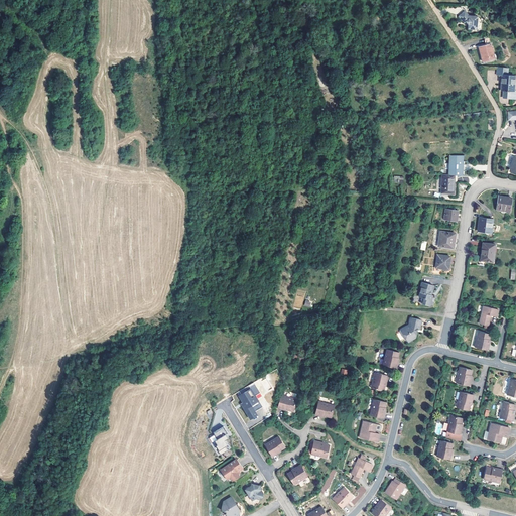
[(469,16),(465,10),(459,15),(465,22),(466,21),(469,24),(469,28),(477,29),(478,16),(469,16)]
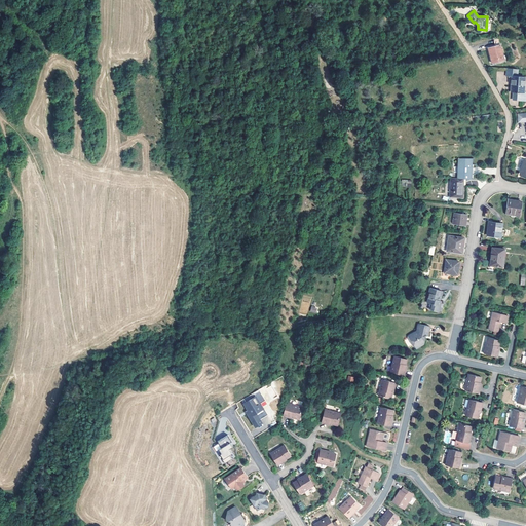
[(504,60),(500,45),(496,47),(489,48),(493,63),(504,60)]
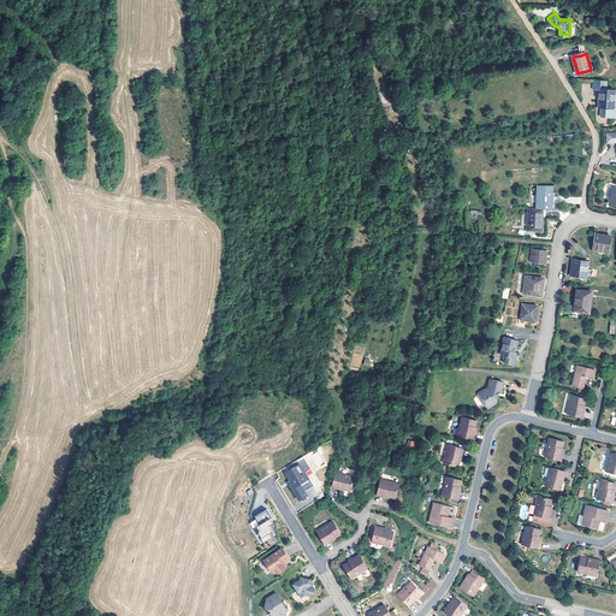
[(602,81),(594,80),(593,89),(600,89),(599,107),(603,107),(602,117),(614,118),(615,108),(615,95),(615,90),(606,89),(608,81),(602,81)]
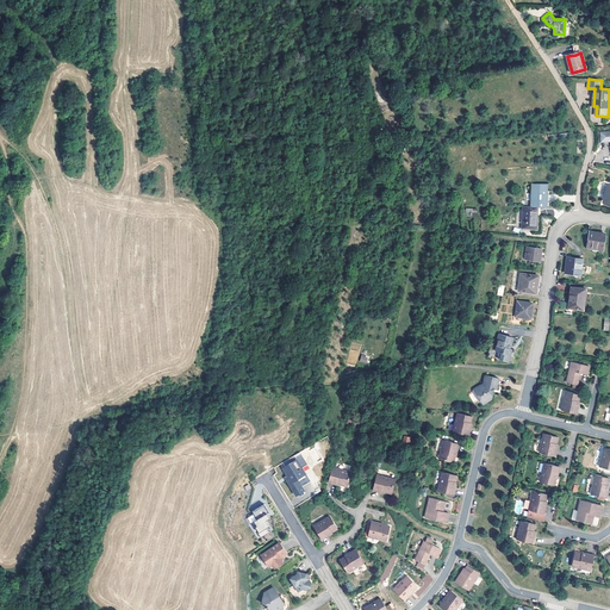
[(545,194),(546,187),(533,187),(530,211),(536,211),(543,211),(543,206),(540,205),(540,199),(546,199),(546,194),(545,194)]
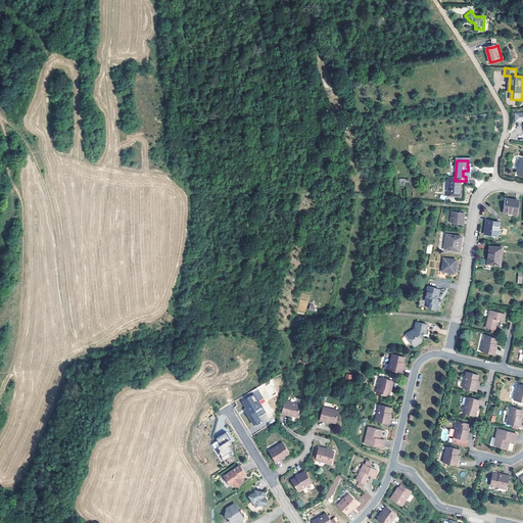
[(453,180),(446,180),(444,198),(458,199),(460,181),(455,181),(453,180)]
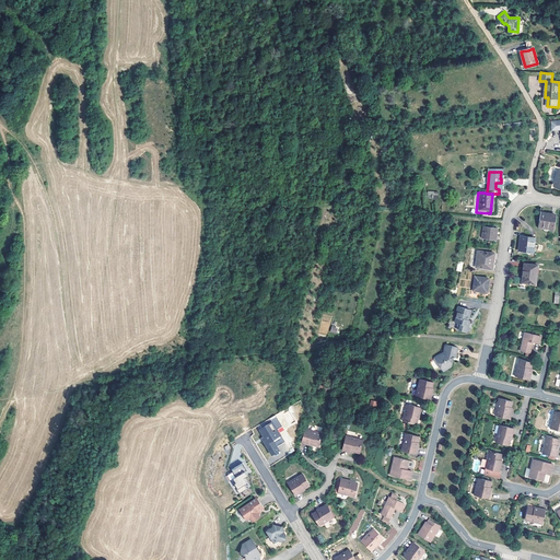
[(553,229),(556,214),(541,212),(539,226),(553,229)]
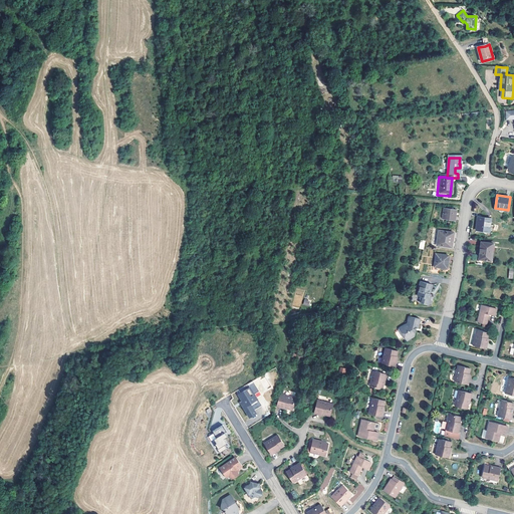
[(455,211),(442,210),(441,221),(454,222),(455,211)]
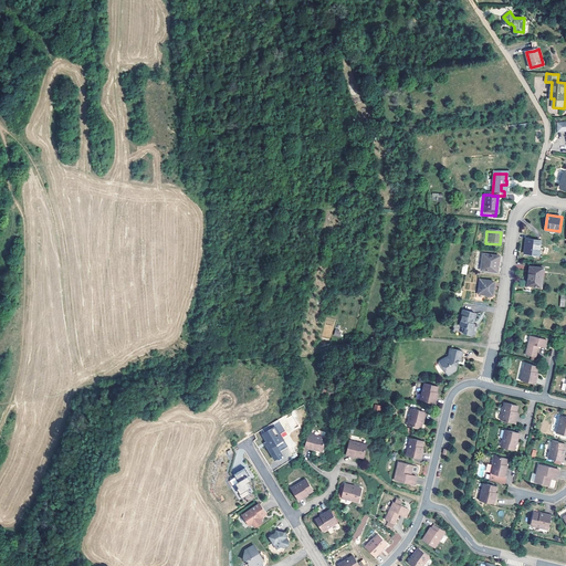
[(526,238),(523,252),(538,254),(541,240),(526,238)]
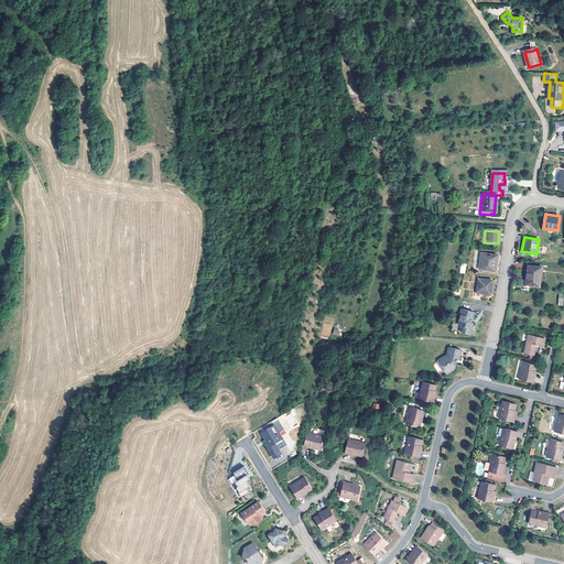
[(478,270),(494,272),(496,257),(480,255),(478,270)]
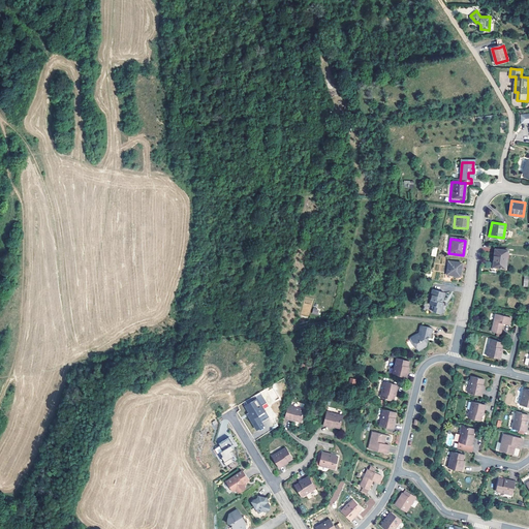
[(494,260),(495,260),(494,267),(505,269),(507,250),(495,249),(493,260),(494,260)]
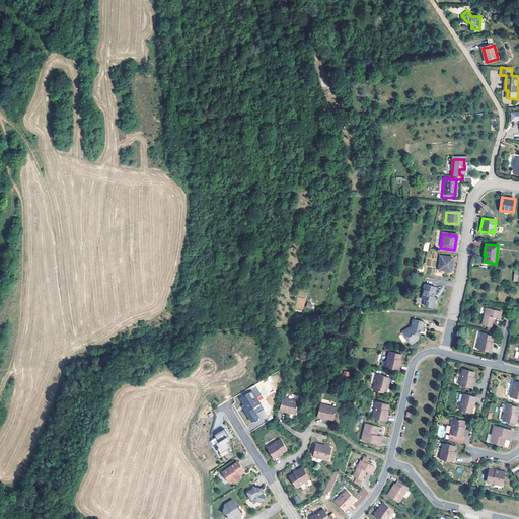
[(451,260),(439,257),(437,270),(449,272),(451,260)]
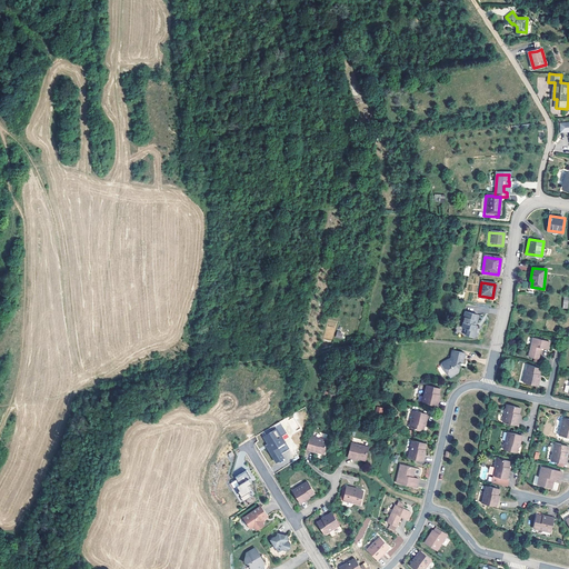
[(465,337),(472,339),(475,339),(476,335),(475,335),(476,328),(475,328),(472,328),(473,322),(476,322),(477,318),(463,313),(462,320),(460,329),(466,330),(465,337)]
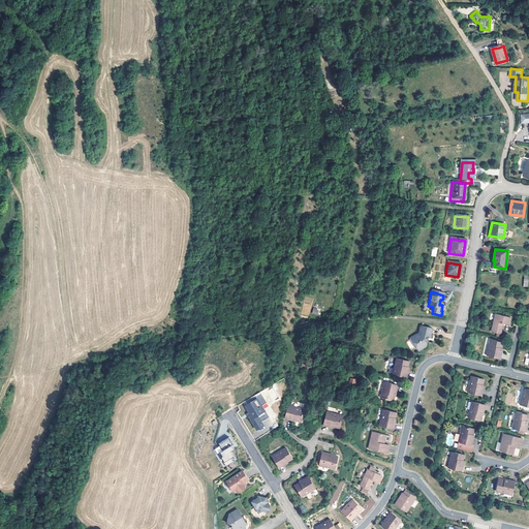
[(509,325),(511,318),(495,315),(491,333),(501,335),(503,325),(503,324),(509,325)]
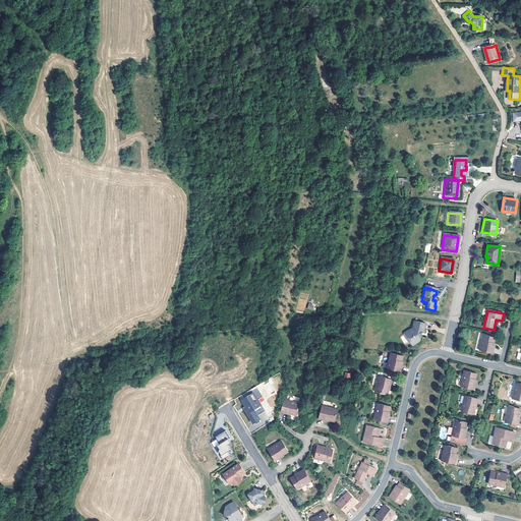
[(400,334),(407,344),(412,341),(416,342),(418,333),(420,333),(422,324),(410,322),(408,329),(400,334)]
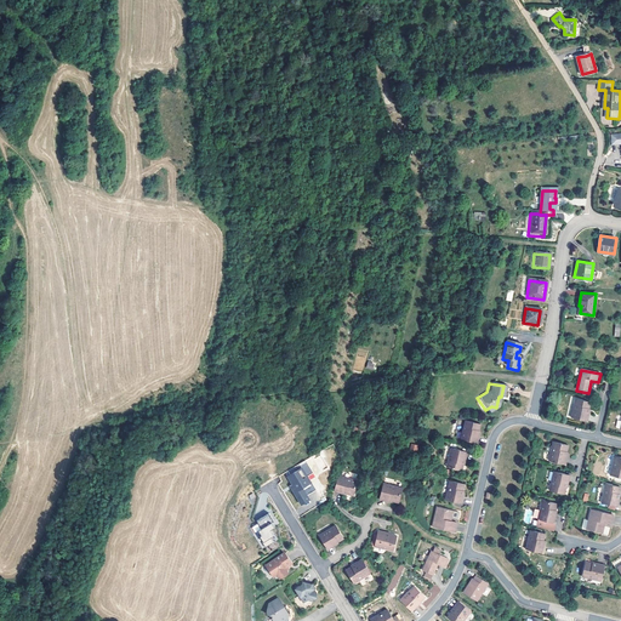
[(588,410),(591,403),(576,399),(571,419),(587,422),(590,415),(588,415),(588,411),(588,410)]
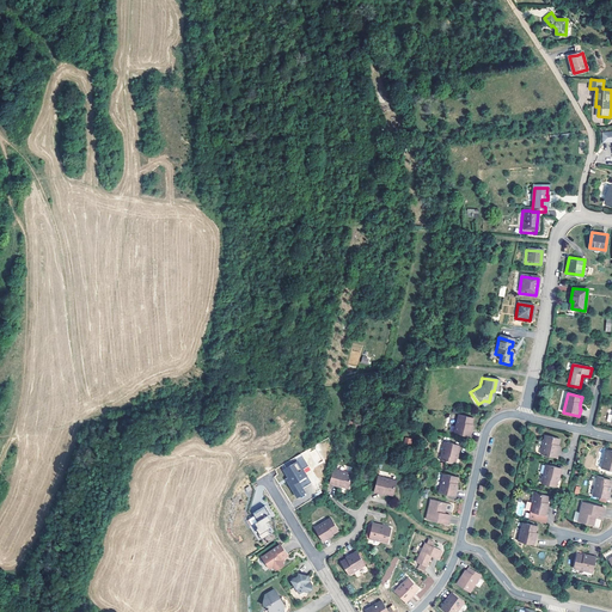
[(451,432),(466,436),(469,430),(466,429),(467,426),(469,424),(470,417),(456,414),(451,432)]
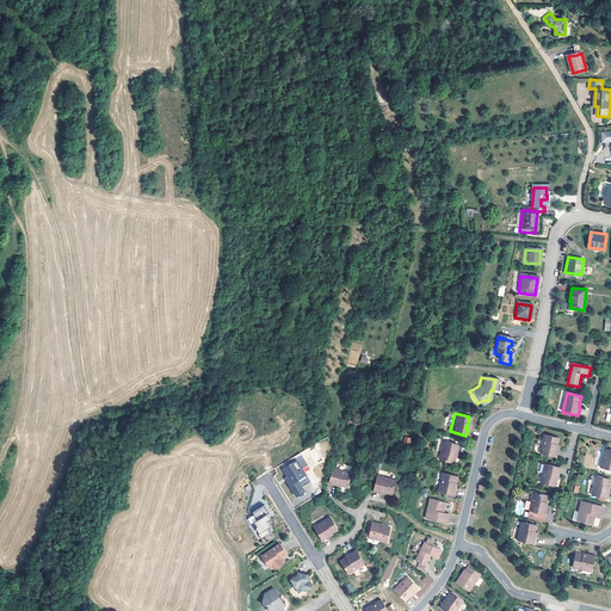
[(559,445),(560,438),(545,434),(542,454),(557,457),(560,450),(557,450),(559,448),(559,445)]
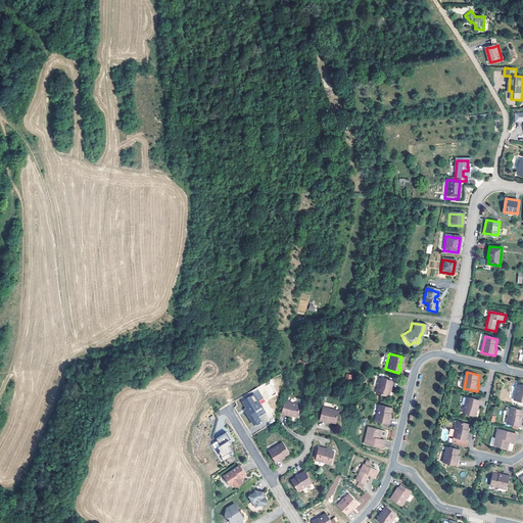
[(390,379),(377,376),(373,392),(385,395),(386,390),(386,388),(387,385),(388,386),(390,379)]
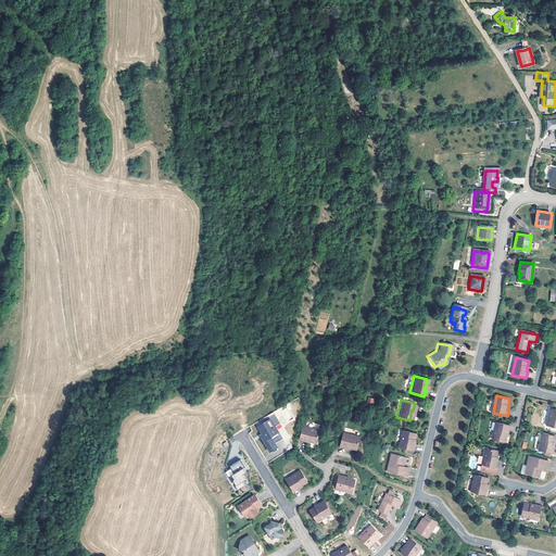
[(277,411),(279,416),(283,414),(286,420),(291,418),(287,407),(281,409),(281,408),(277,411)]
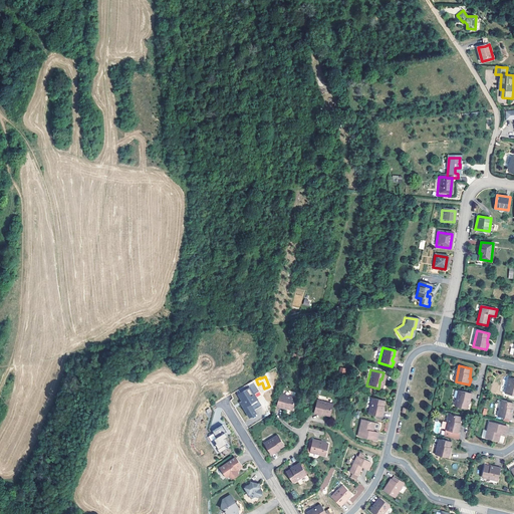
[(513,377),(509,376),(505,393),(513,395),(513,377)]
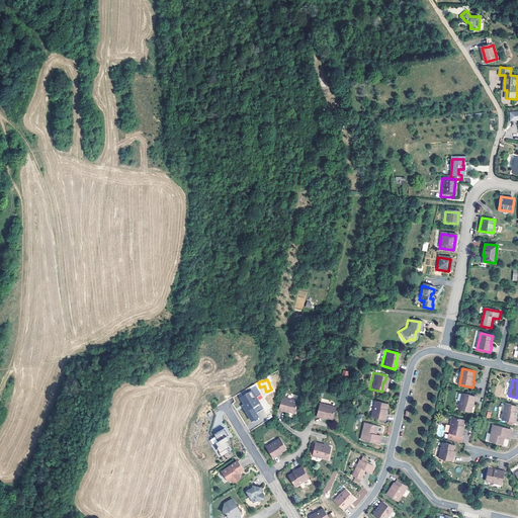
[(261,409),(250,390),(239,397),(243,404),(245,405),(243,407),(251,420),(257,416),(255,412),(261,409)]
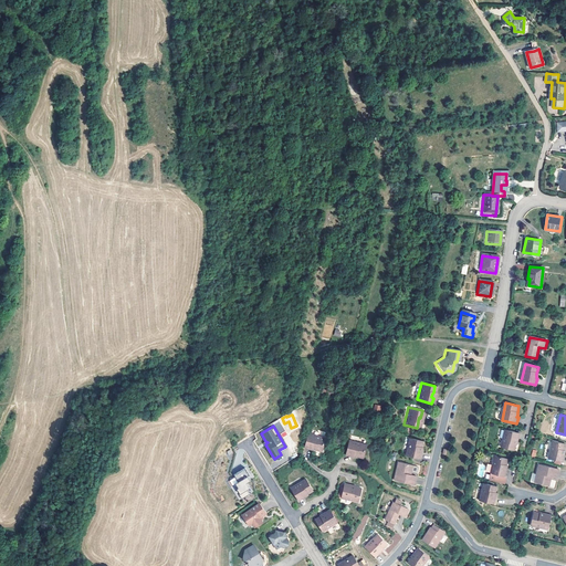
[(521,433),(505,430),(502,447),(516,450),(517,443),(517,441),(517,439),(520,440),(521,433)]
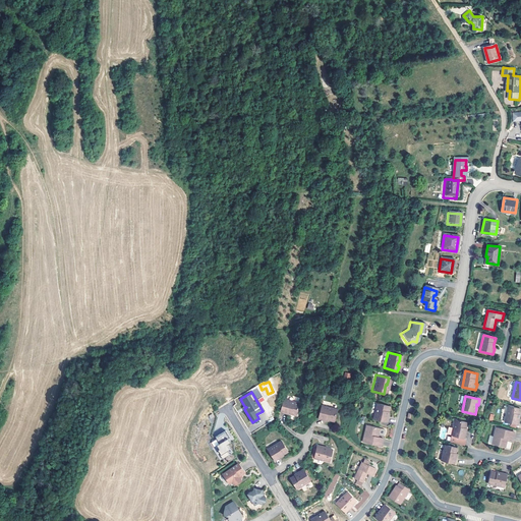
[(295,416),(298,402),(283,400),(279,413),(295,416)]
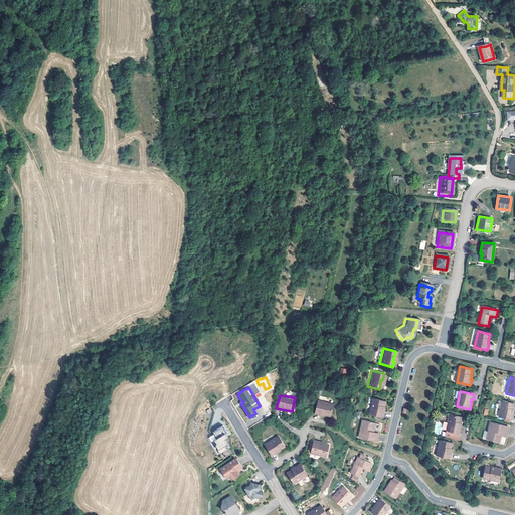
[(364,413),(370,415),(378,416),(380,410),(378,410),(379,407),(379,406),(381,400),(369,397),(364,413)]
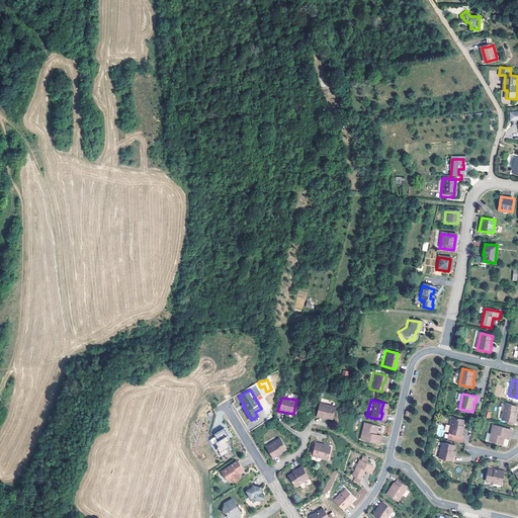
[(319,401),(315,417),(322,418),(322,417),(331,419),(335,405),(319,401)]
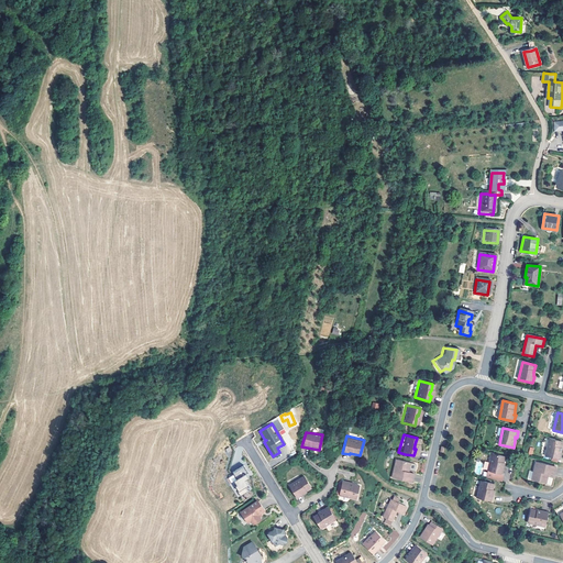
[(562,446),(562,441),(550,439),(545,455),(552,456),(560,457),(561,459),(562,452),(561,451),(562,449),(562,446)]
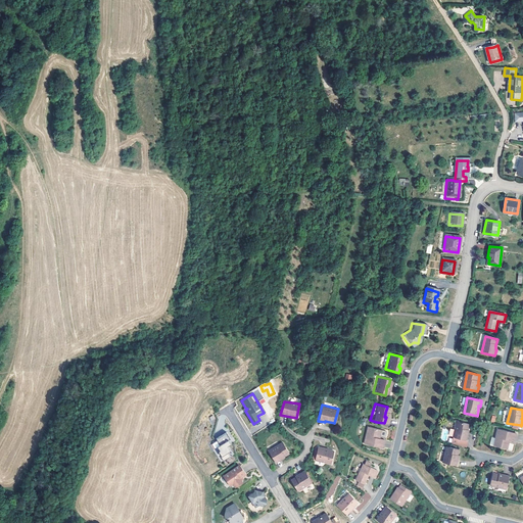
[(459,422),(455,437),(456,437),(454,443),(468,447),(470,441),(469,440),(470,433),(469,433),(469,432),(471,424),(459,422)]
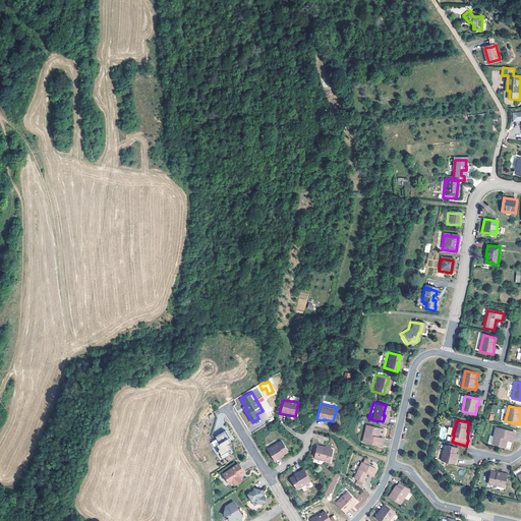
[(363,442),(381,446),(384,438),(379,437),(379,435),(380,433),(384,435),(385,433),(386,429),(385,428),(369,425),(367,432),(365,432),(363,442)]
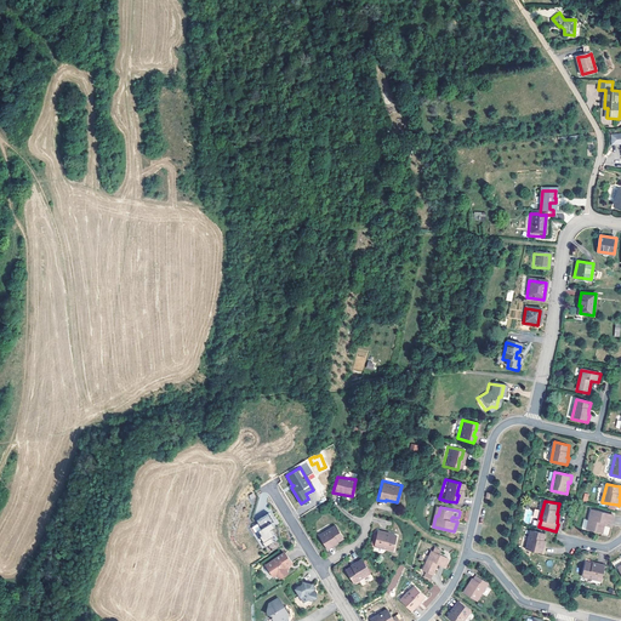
[(611,524),(614,514),(591,510),(588,520),(592,522),(590,530),(603,534),(605,524),(605,523),(611,524)]
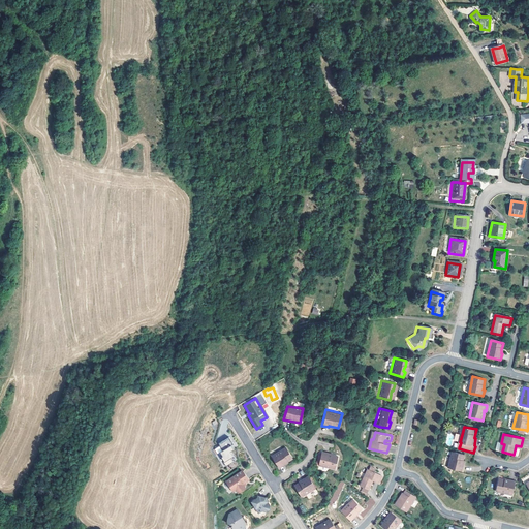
[(220,446),(215,448),(225,467),(237,460),(230,450),(238,447),(231,436),(218,443),(220,446)]
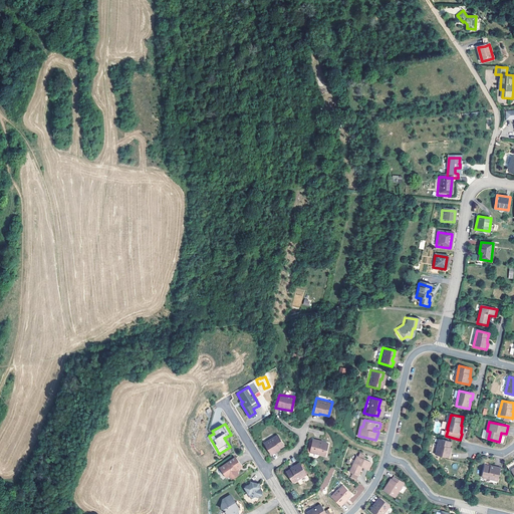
[(278,434),(265,444),(272,455),(278,452),(277,451),(285,445),(278,434)]
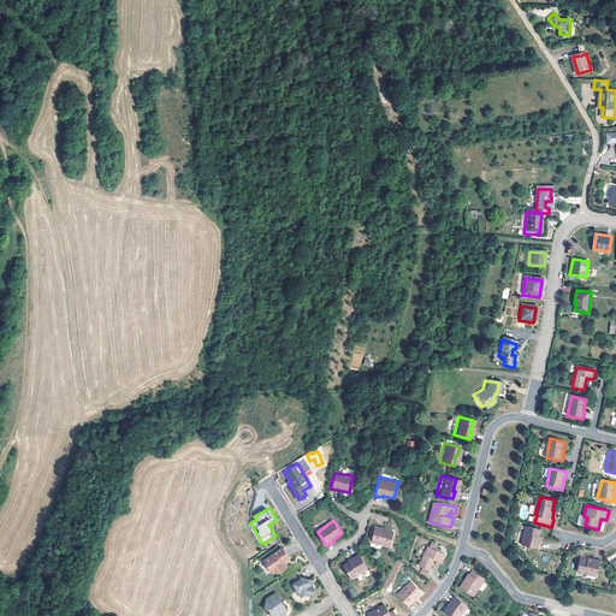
[(522,544),(538,548),(539,538),(538,538),(538,535),(539,533),(540,527),(526,523),(522,544)]
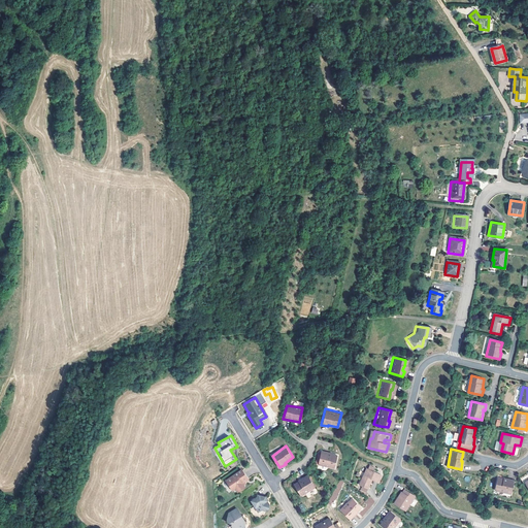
[(338,454),(322,451),(318,464),(335,467),(338,454)]
